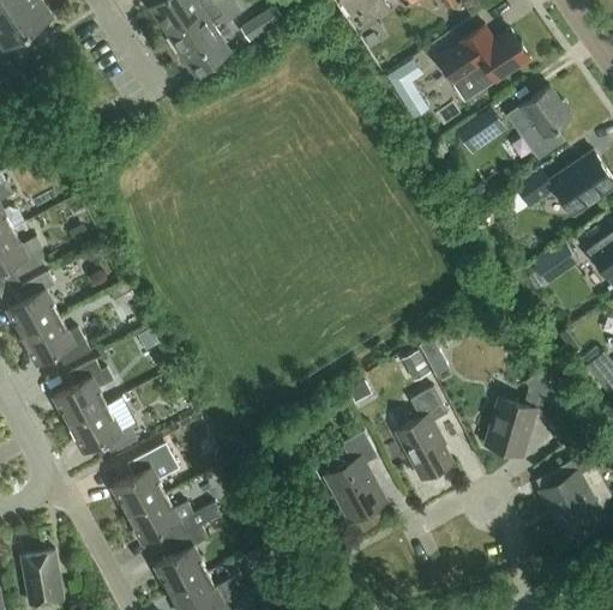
[(14,0),(6,6),(26,36),(52,19),(37,0),(14,0)]
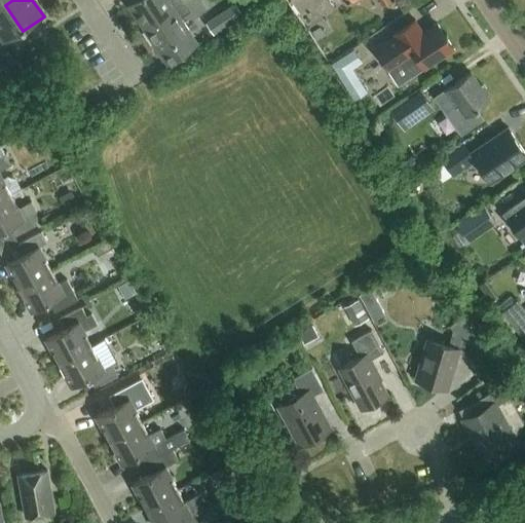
[(143,32),(189,0),(169,0),(166,2),(164,0),(137,0),(126,7),(143,32)]
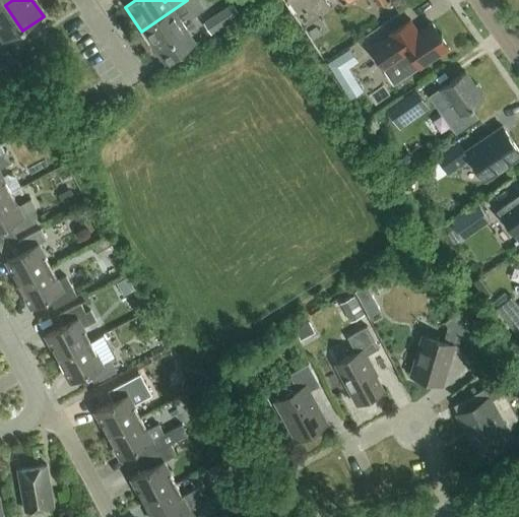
[(195,47),(187,36),(177,20),(179,19),(188,20),(204,9),(198,0),(187,0),(141,31),(166,67),(195,47)]
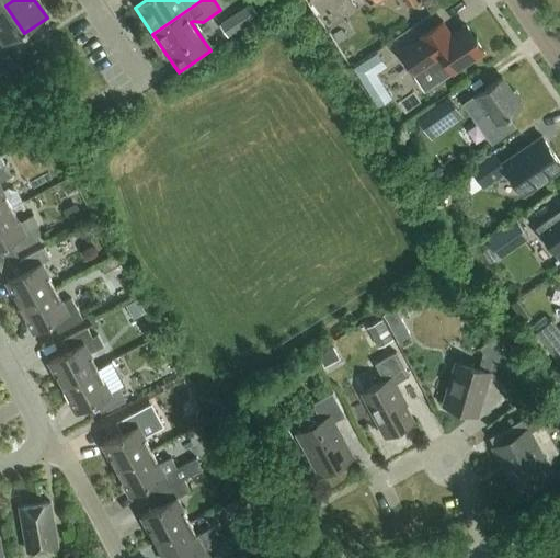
[(370,0),(374,6),(381,0),(400,0),(402,3),(408,13),(418,7),(412,0),(370,0)]
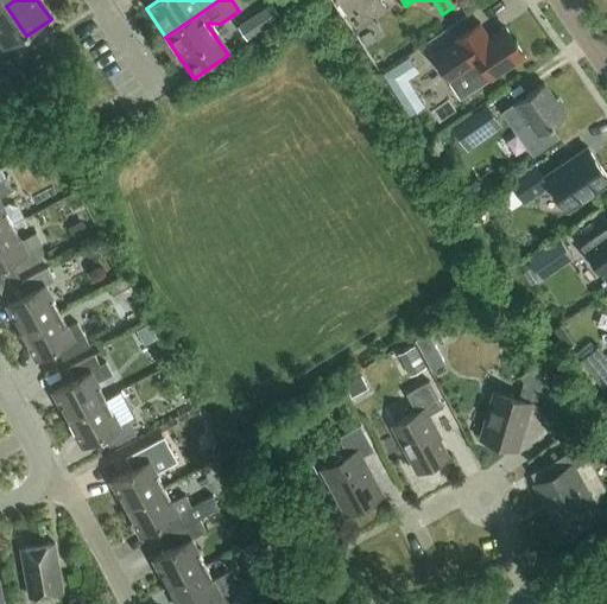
[(0,49),(2,52),(26,36),(6,6),(0,10),(0,49)]
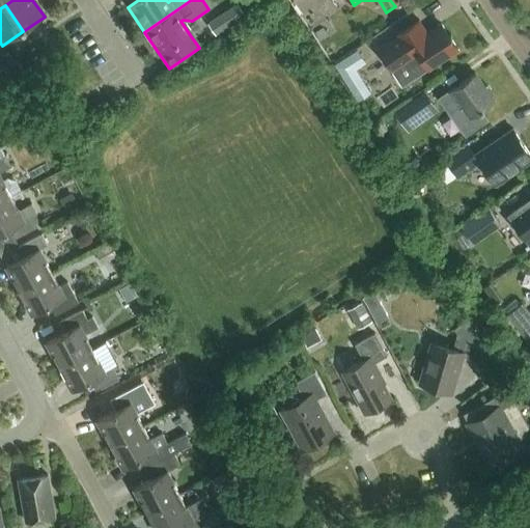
[(207,26),(215,36),(244,16),(238,5),(207,26)]
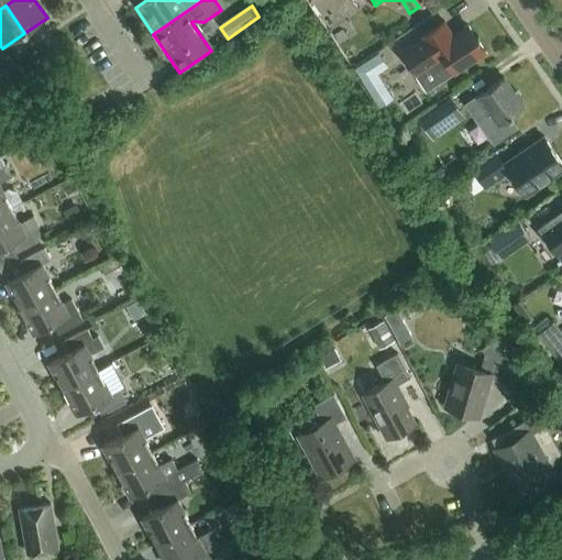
[(426,94),(484,54),(466,28),(452,37),(443,25),(399,55),(399,54),(398,54),(415,79),(416,79),(426,94)]
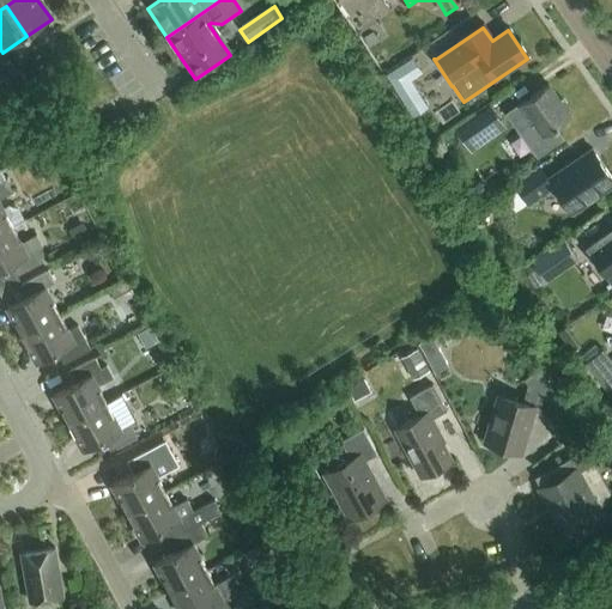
[(392,72),(411,117),(428,111),(414,81),(424,77),(418,61),(392,72)]
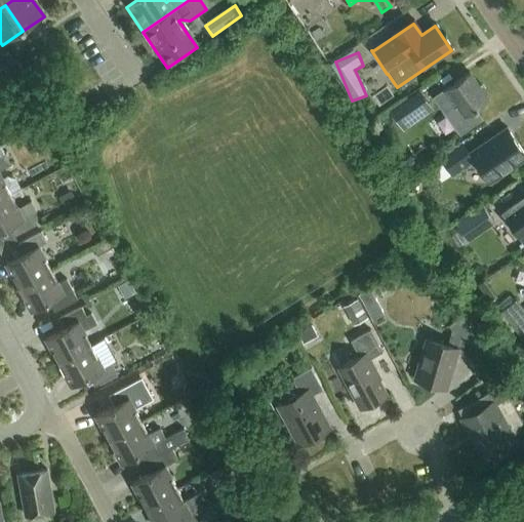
[(433,98),(459,137),(482,122),(474,111),(487,102),(484,98),(486,97),(480,88),(478,89),(468,75),(433,98)]
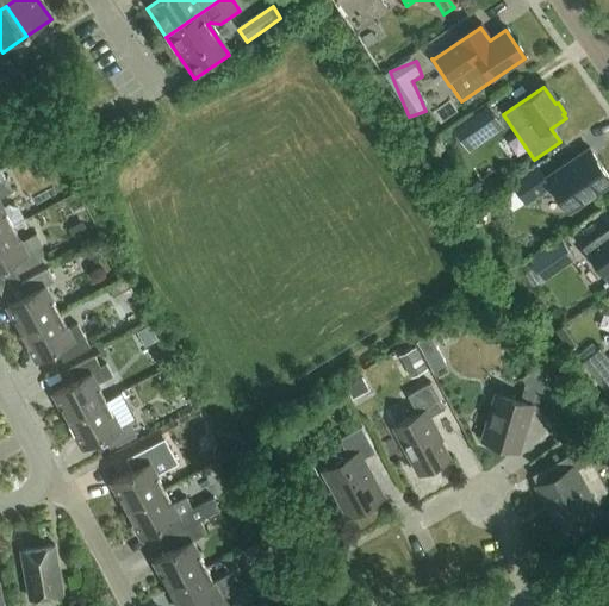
[(466,154),(491,137),(476,116),(452,132),(466,154)]
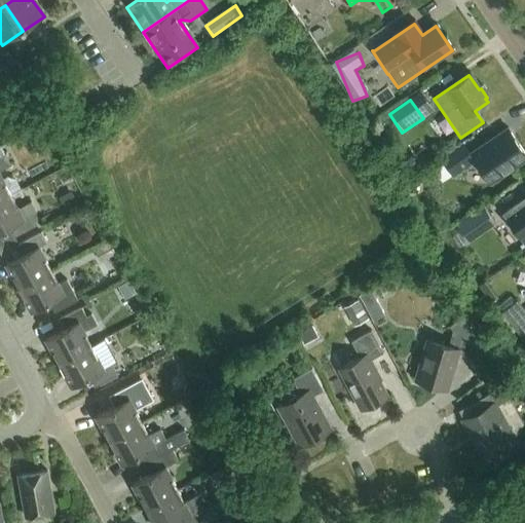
[(489,185),(524,159),(524,156),(508,131),(469,156),(461,145),(440,159),(452,177),(474,162),(489,185)]
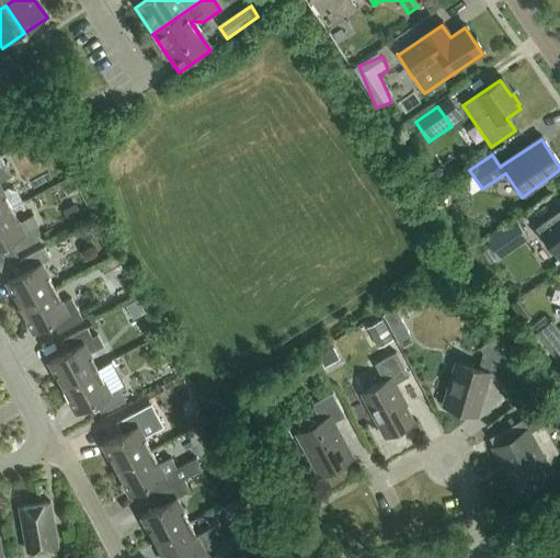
[(0,216),(10,211),(9,208),(21,202),(15,193),(7,190),(1,193),(0,191),(0,183),(11,178),(4,167),(0,169),(0,216)]
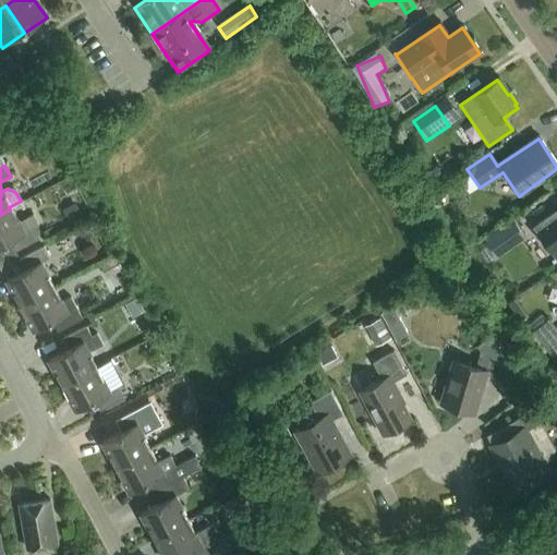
[(0,245),(8,242),(14,253),(38,241),(32,229),(37,227),(32,216),(17,224),(10,209),(0,215),(0,245)]
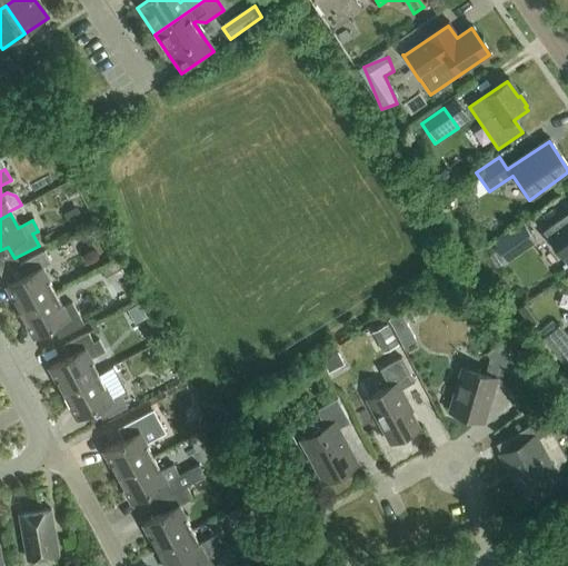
[(567,215),(542,234),(567,267),(567,266),(567,215)]
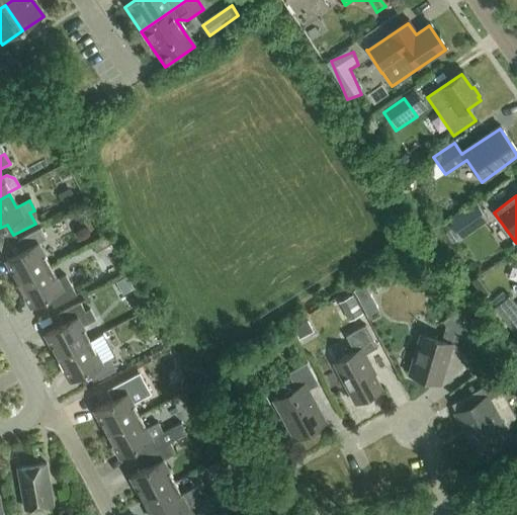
[(486,222),(474,204),(447,223),(459,241),(486,222)]
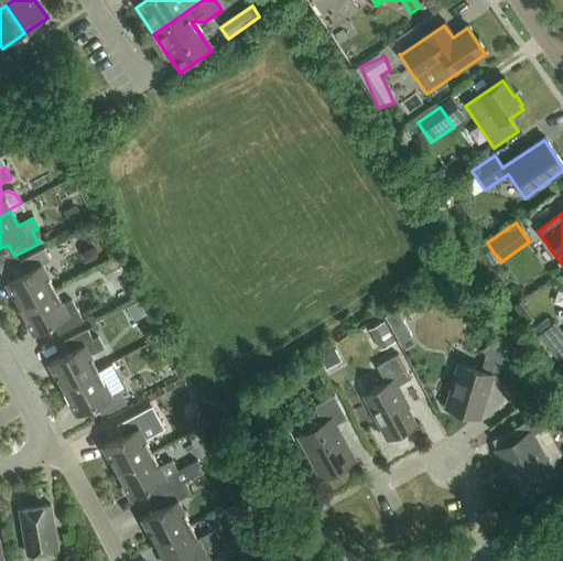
[(19,311),(53,292),(40,267),(49,262),(43,251),(19,263),(24,274),(6,284),(6,286),(19,311)]
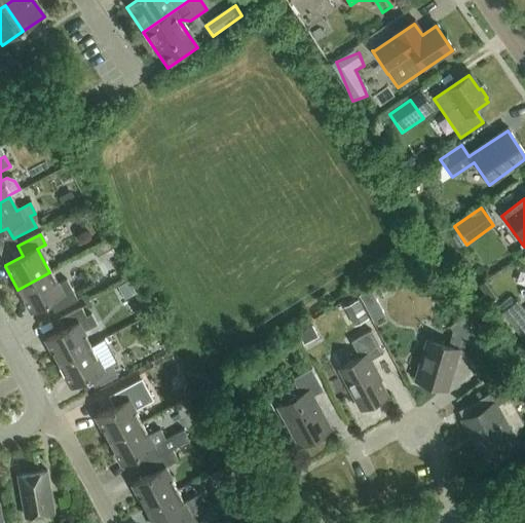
[(114,256),(107,243),(92,251),(100,264),(114,256)]
